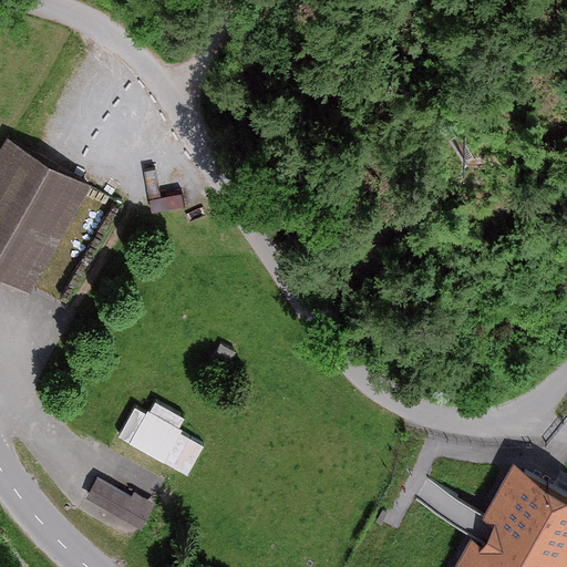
[(7,138),(0,151),(0,270),(38,292),(95,187),(28,150),(7,138)]
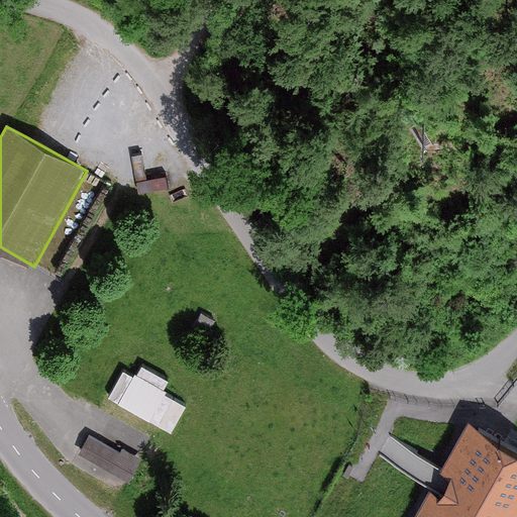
[(217,320),(200,312),(192,327),(209,336),(217,320)]
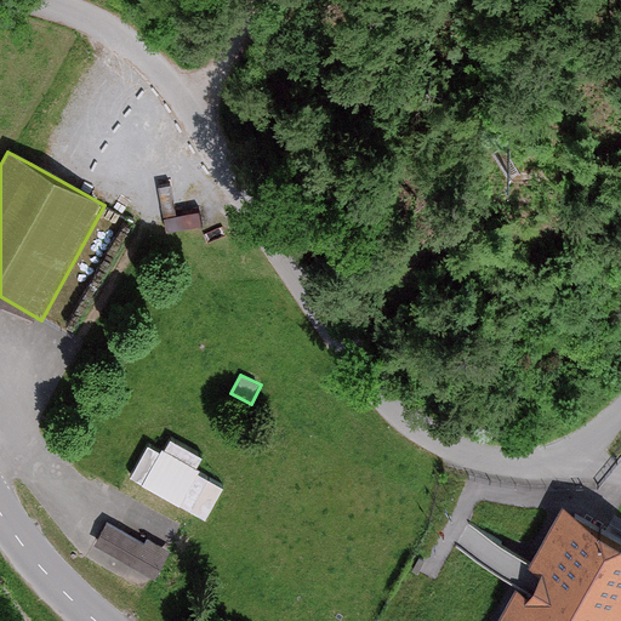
[(161,451),(144,442),(126,474),(206,519),(224,486),(194,468),(200,457),(169,439),(161,451)]
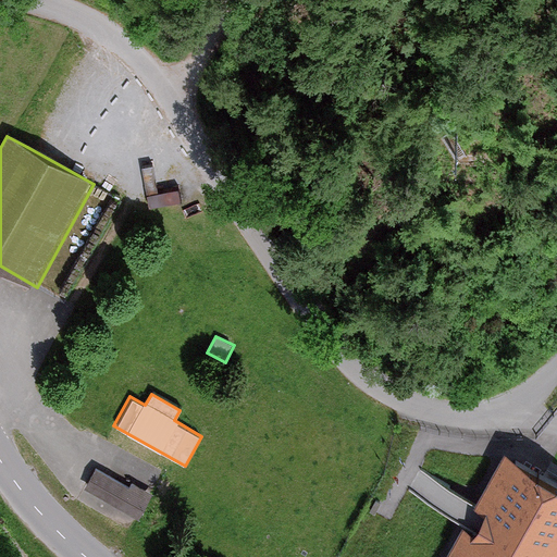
[(555,556),(556,555),(556,471),(511,446),(452,549),(459,555),(457,556),(555,556)]
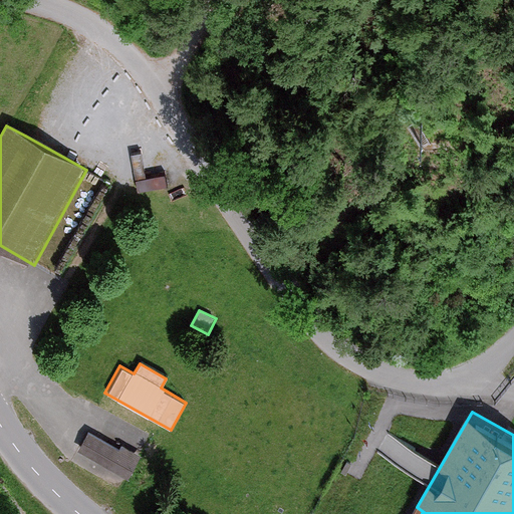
[(118,450),(86,432),(76,450),(126,478),(140,454),(121,444),(118,450)]
